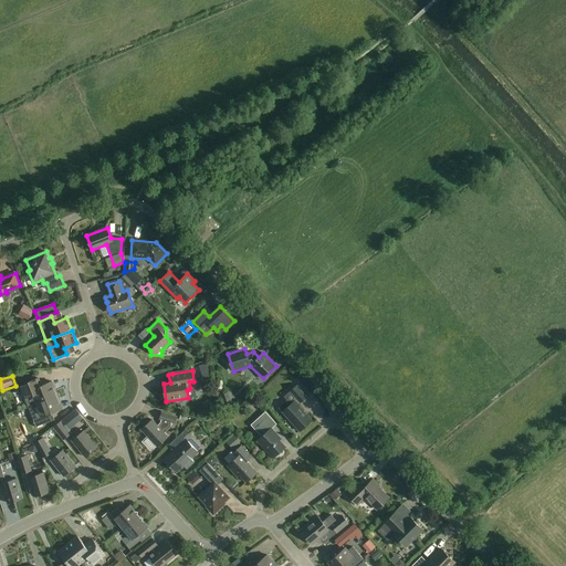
[(33,395),(37,404),(58,396),(52,381),(41,386),(39,379),(20,386),(25,398),(33,395)]
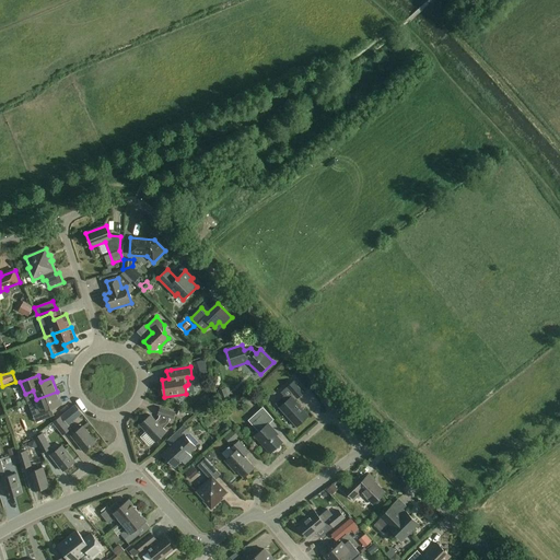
[(304,393),(294,382),(281,393),(284,396),(276,404),(296,427),(308,416),(295,400),(304,393)]
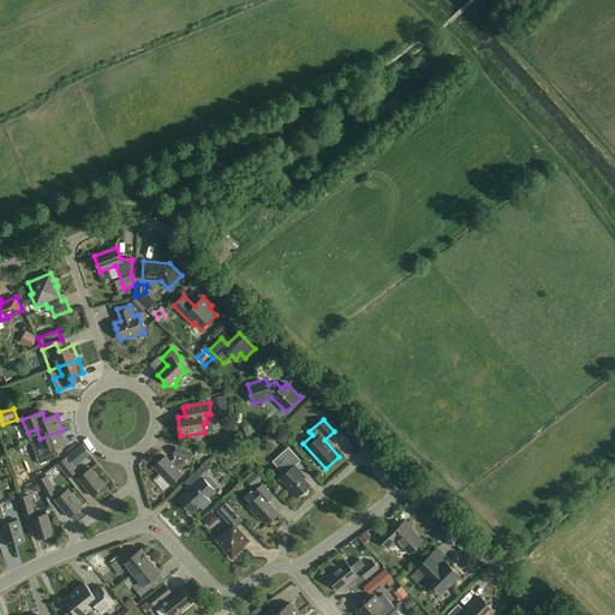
[(63,430),(40,439),(31,442),(35,452),(40,465),(60,457),(57,449),(69,445),(63,430)]
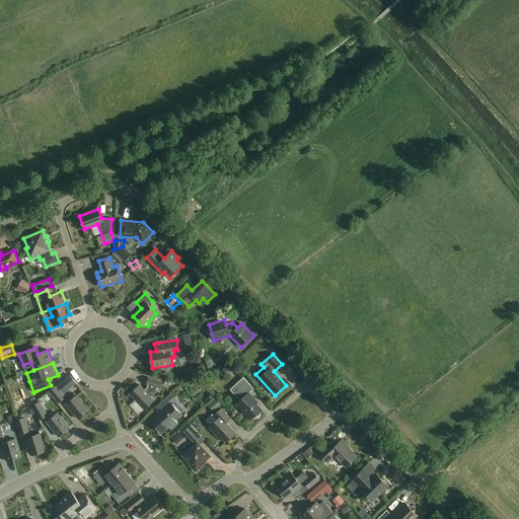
[(69,375),(58,385),(64,394),(76,384),(69,375)]
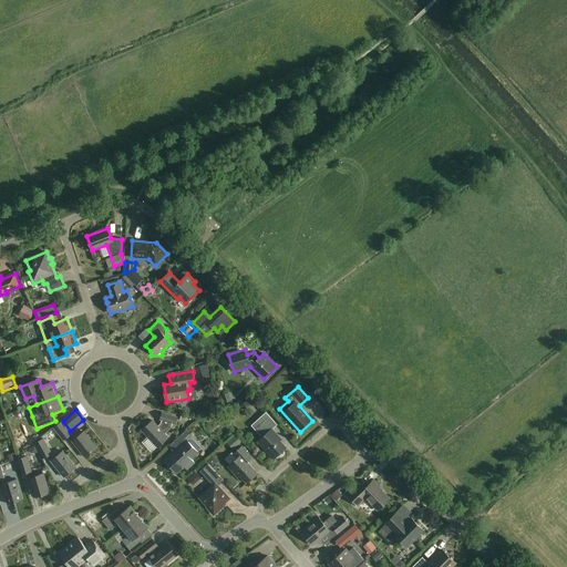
[(177,418),(163,413),(161,420),(163,421),(162,424),(158,426),(153,421),(142,431),(157,447),(168,437),(165,433),(171,429),(172,423),(175,424),(177,418)]
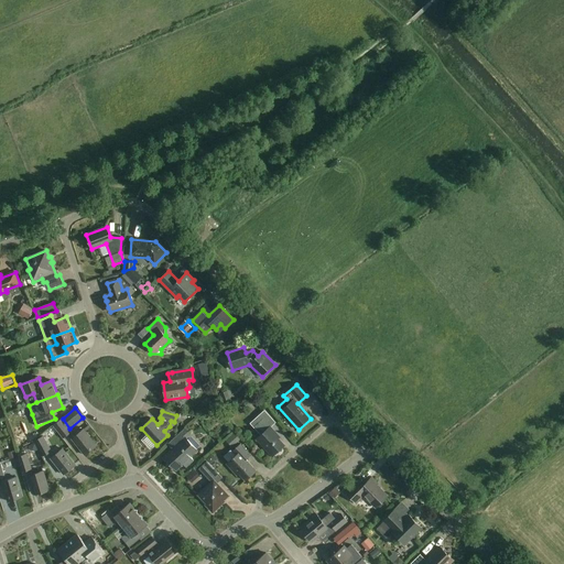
[(275,423),(264,411),(251,424),(261,435),(257,440),(272,456),(284,445),(275,435),(277,433),(271,427),(275,423)]
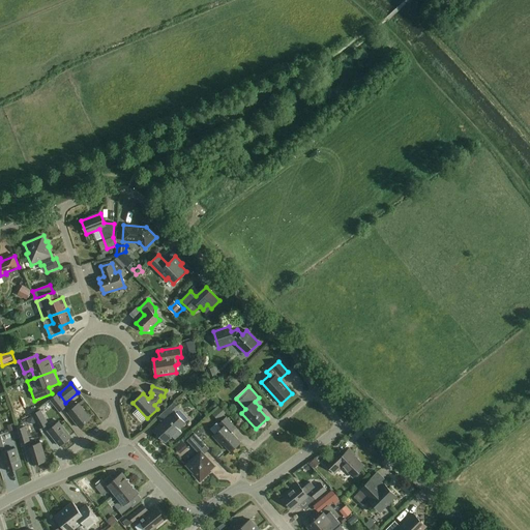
[(67,406),(58,394),(50,401),(59,412),(67,406)]
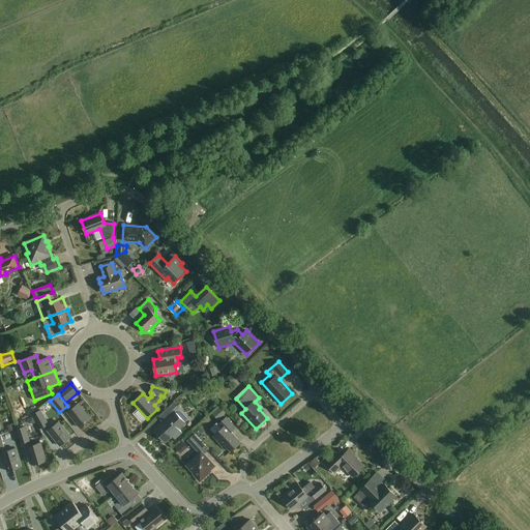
[(179,409),(174,403),(158,417),(163,422),(154,431),(165,442),(172,436),(175,440),(182,433),(179,430),(185,423),(176,413),(179,409)]
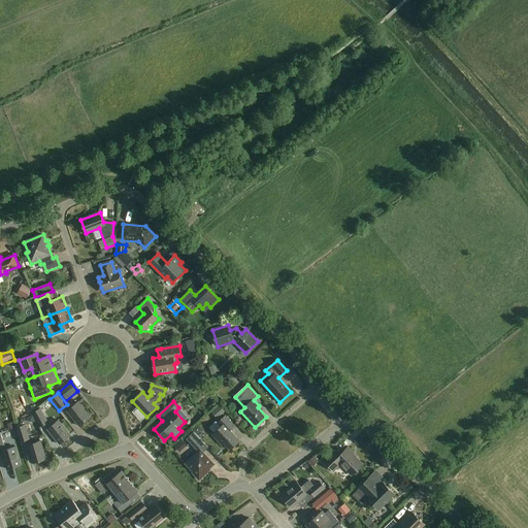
[(91,417),(78,402),(67,411),(79,426),(91,417)]
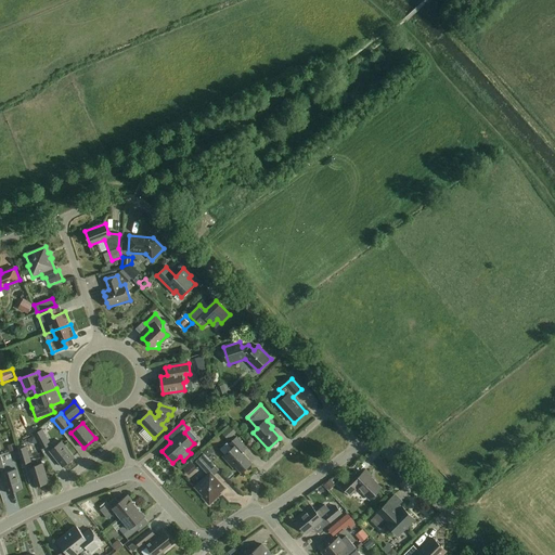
[(51,444),(43,429),(34,434),(41,450),(51,444)]
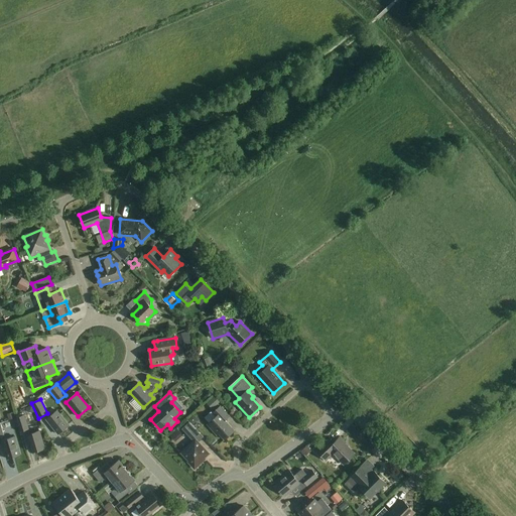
[(32,405),(26,408),(29,413),(32,414),(35,412),(32,405)]
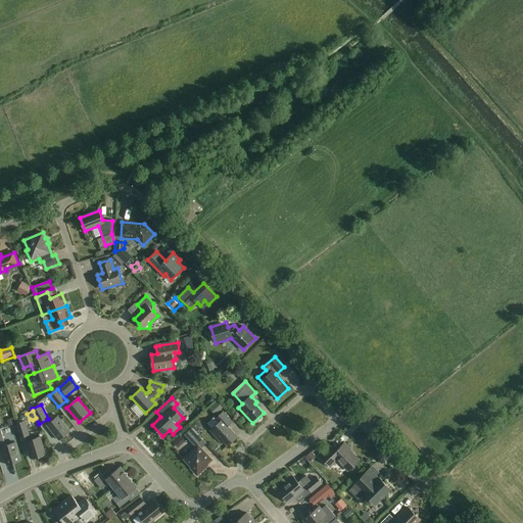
[(233,422),(224,412),(216,419),(220,423),(210,430),(220,441),(222,439),(228,445),(238,437),(228,426),(233,422)]
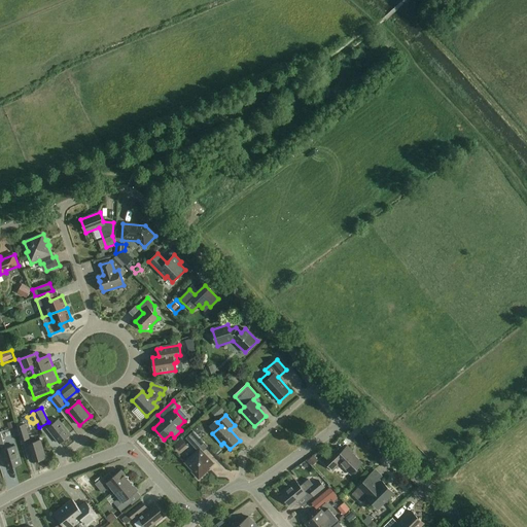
[(71,434),(59,420),(47,428),(60,444),(71,434)]
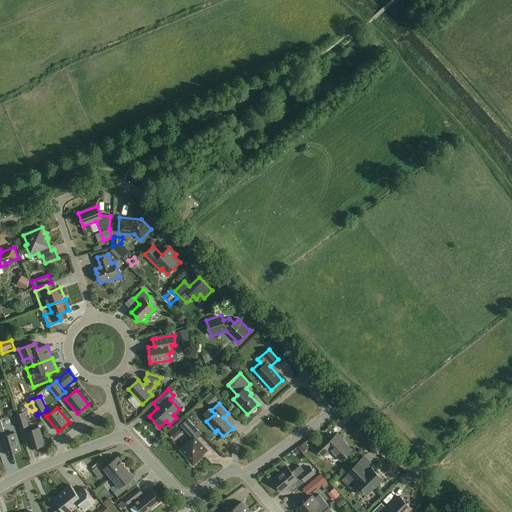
[(29,426),(25,412),(16,415),(20,428),(29,426)]
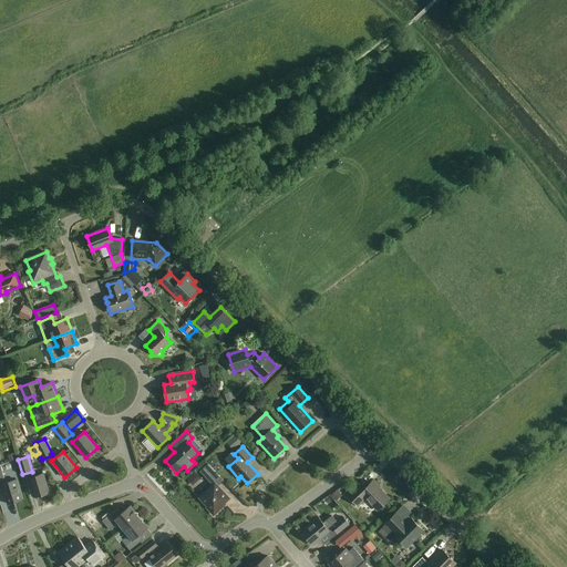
[(224,481),(208,464),(200,472),(213,485),(199,497),(208,507),(207,508),(214,516),(222,508),(220,507),(230,498),(218,486),(224,481)]
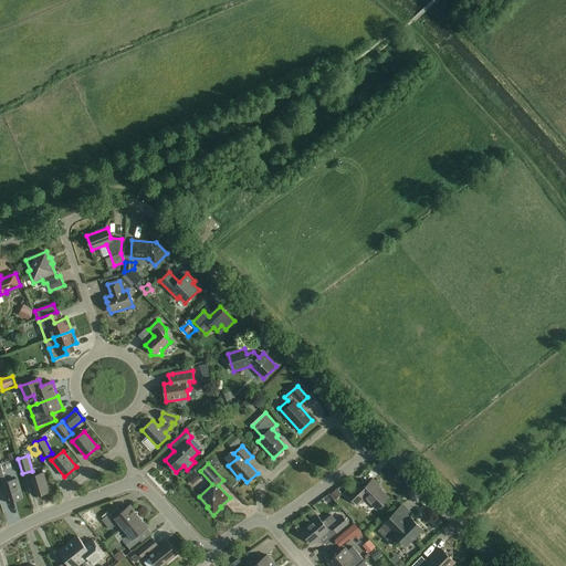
[(50,492),(44,473),(30,478),(35,496),(50,492)]
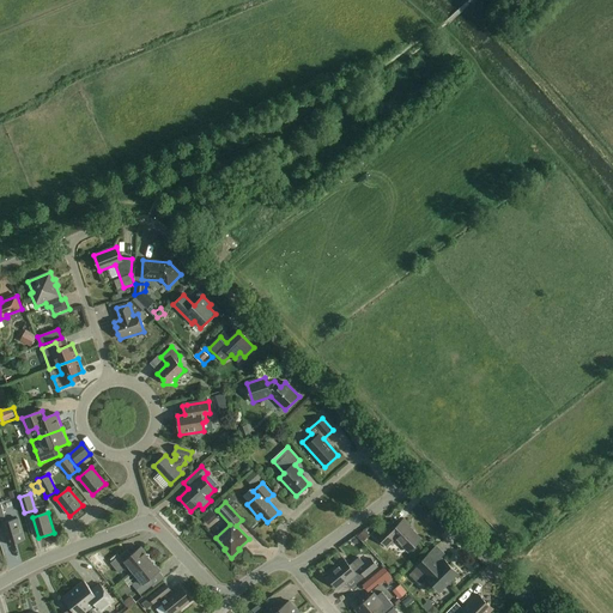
[(25,540),(18,519),(2,523),(8,545),(25,540)]
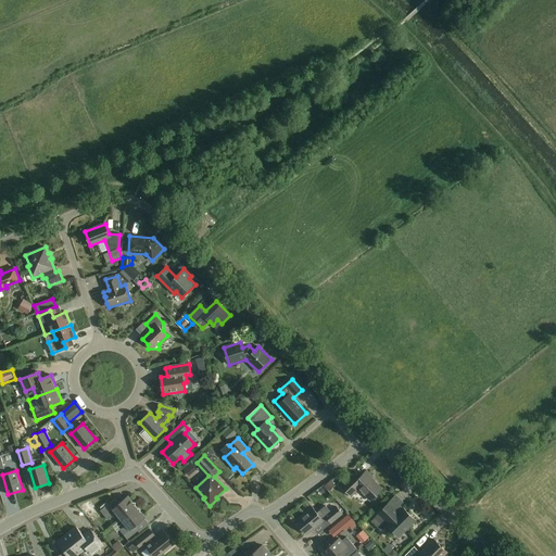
[(373,477),(366,470),(356,481),(351,477),(341,485),(351,496),(358,489),(370,501),(382,489),(371,478),(373,477)]
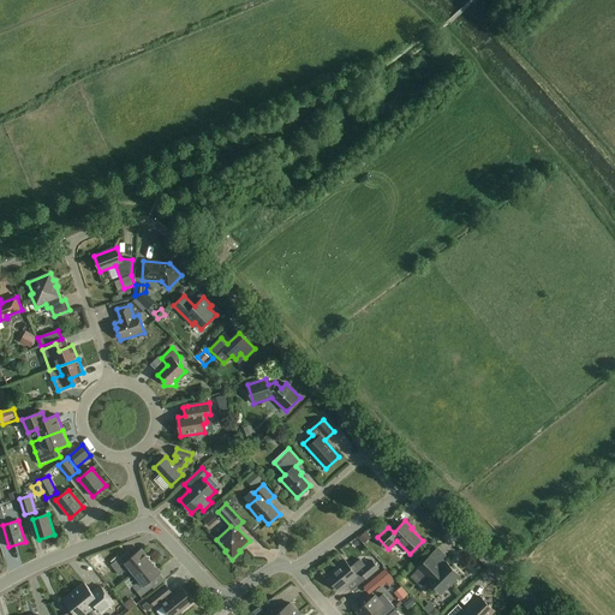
[(135,574),(151,561),(142,549),(130,559),(125,554),(112,565),(120,575),(129,568),(135,574)]
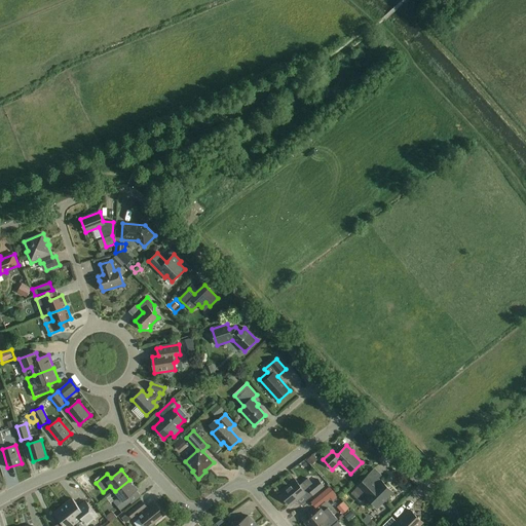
[(377,485),(368,476),(358,486),(367,495),(366,496),(378,508),(393,492),(381,481),(377,485)]
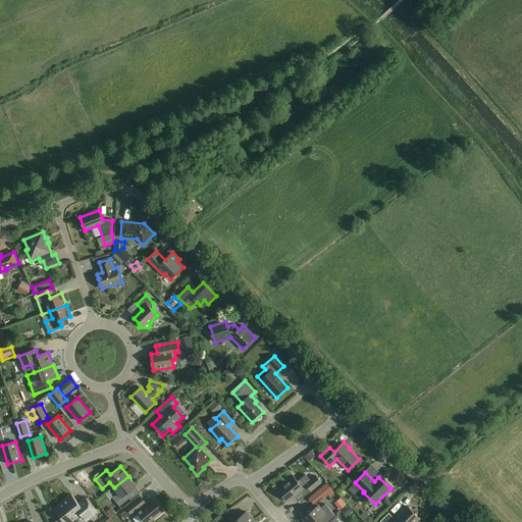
[(322,482),(316,475),(305,484),(312,491),(322,482)]
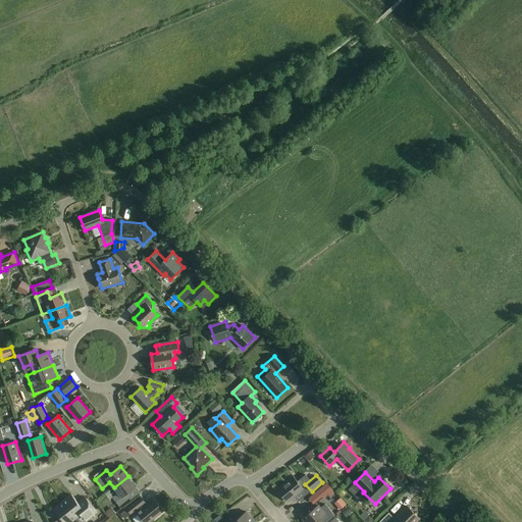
[(137,486),(128,476),(114,487),(118,492),(112,498),(120,507),(129,499),(126,494),(137,486)]
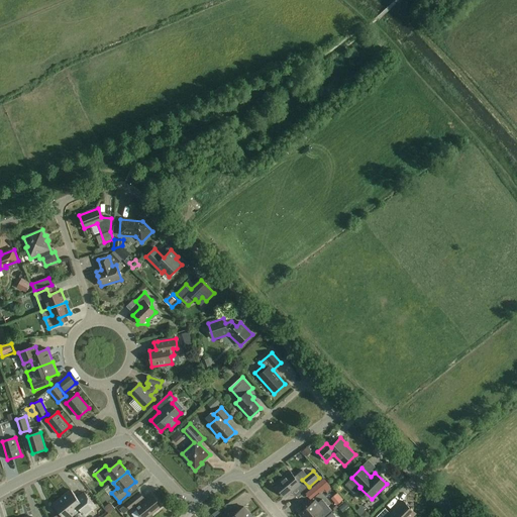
[(301,485),(291,472),(275,485),(285,497),(301,485)]
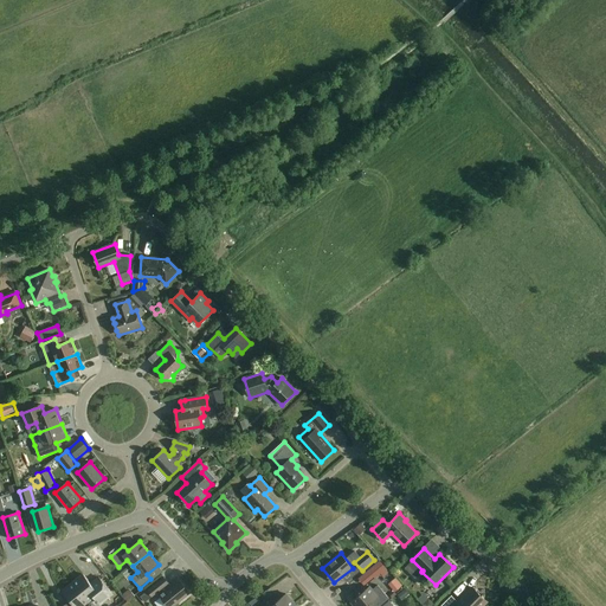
[(386,580),(393,573),(381,560),(362,579),(368,586),(381,574),(386,580)]
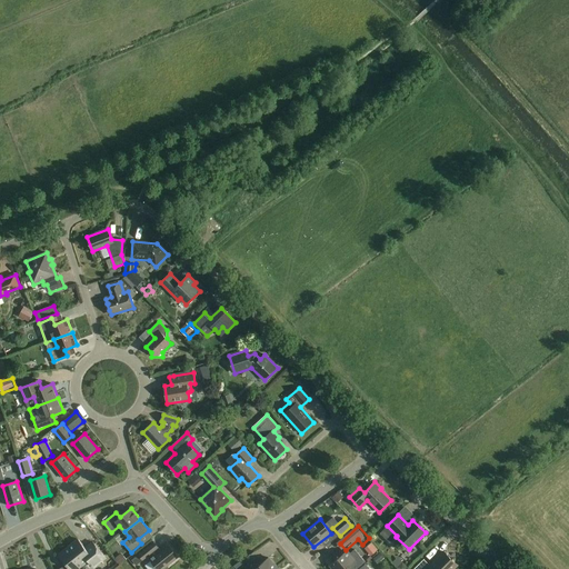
[(93,542),(91,545),(86,549),(78,540),(69,547),(83,565),(88,560),(93,567),(106,558),(93,542)]
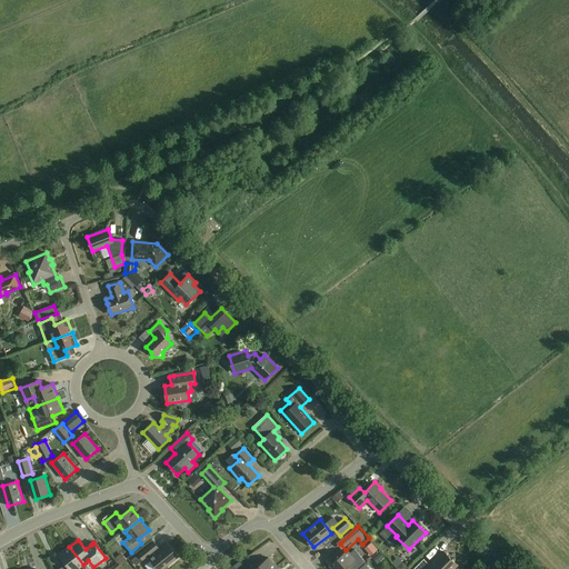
[(161,550),(155,542),(132,560),(137,566),(148,557),(157,568),(163,568),(179,557),(168,545),(161,550)]
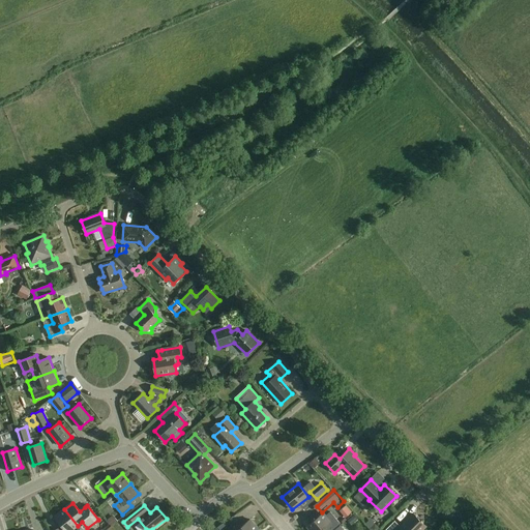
[(350,505),(343,511),(348,519),(356,512),(350,505)]
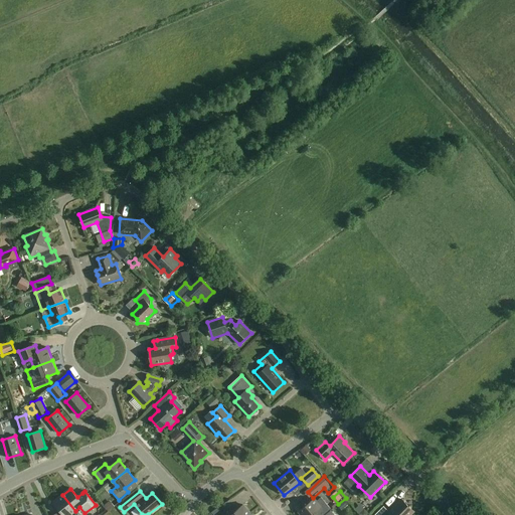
[(63,514),(69,514),(75,511),(62,495),(53,502),(63,514)]
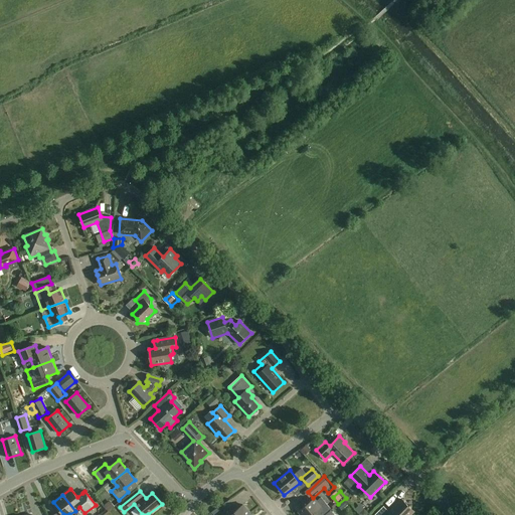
[(303,509),(299,512),(301,514),(312,514),(314,514),(321,514),(330,509),(326,504),(321,499),(317,502),(314,499),(310,502),(307,498),(300,505),(303,509)]
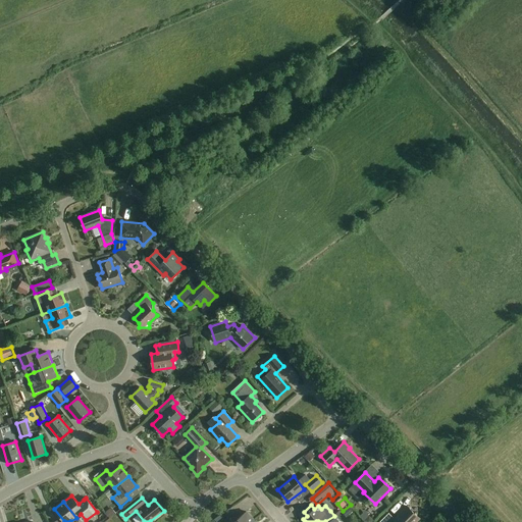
[(412,511),(407,506),(395,519),(389,513),(379,521),(416,521),(420,519),(415,514),(415,511),(412,511)]
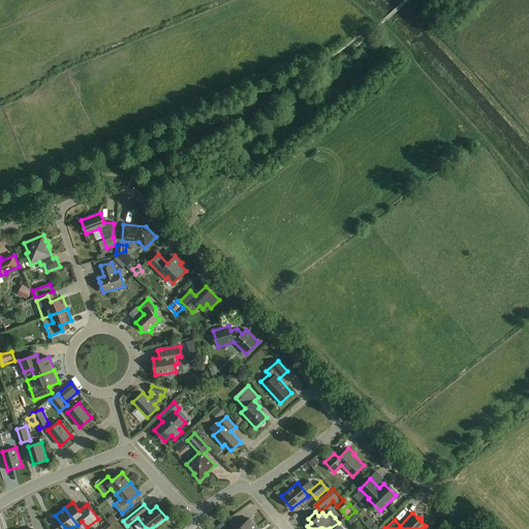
[(116,516),(110,520),(114,525),(120,521),(116,516)]
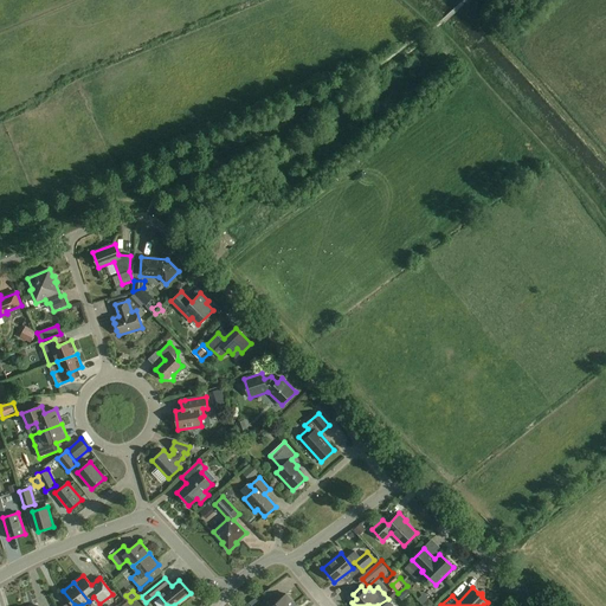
[(292,605),(295,605),(287,594),(277,603),(271,597),(259,605),(292,605)]
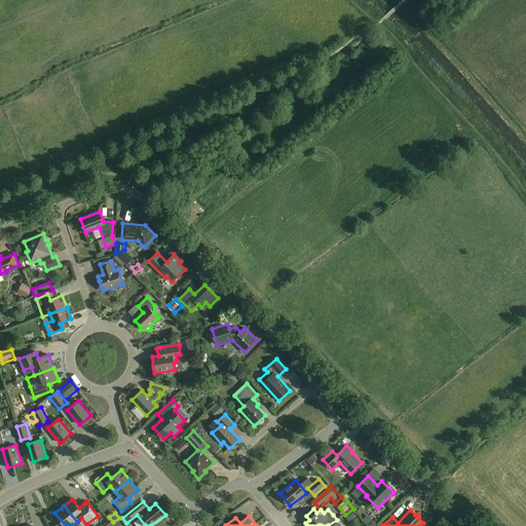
All buildings are outlined.
